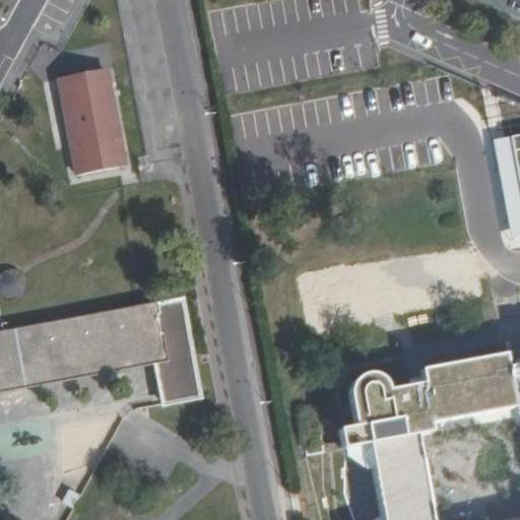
[(56,79),(74,174),(125,165),(108,69),(56,79)]
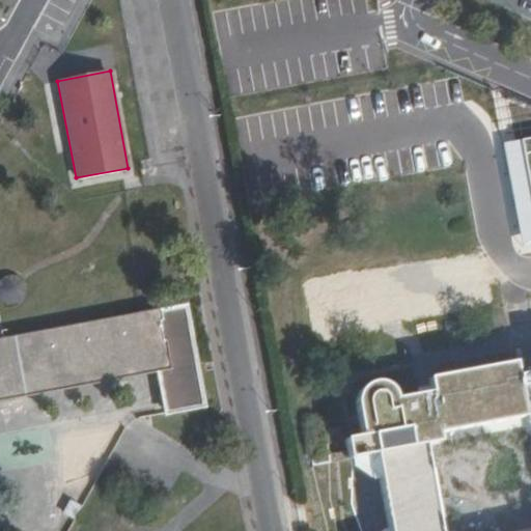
[(530,140),(503,145),(523,246),(530,244),(530,140)]
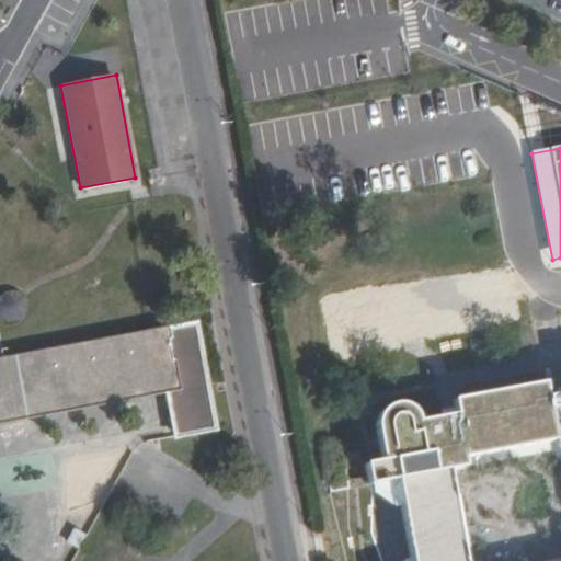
[(513,267),(333,293),(342,350),(521,323),(513,267)]
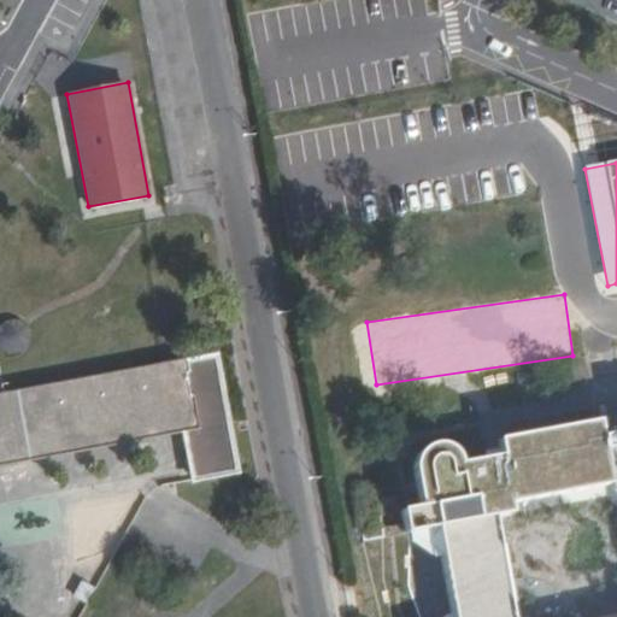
[(1,321),(0,321),(0,350),(5,353),(11,354),(17,353),(23,351),(28,346),(30,340),(30,333),(29,327),(25,322),(19,318),(13,317),(6,317),(1,321)]
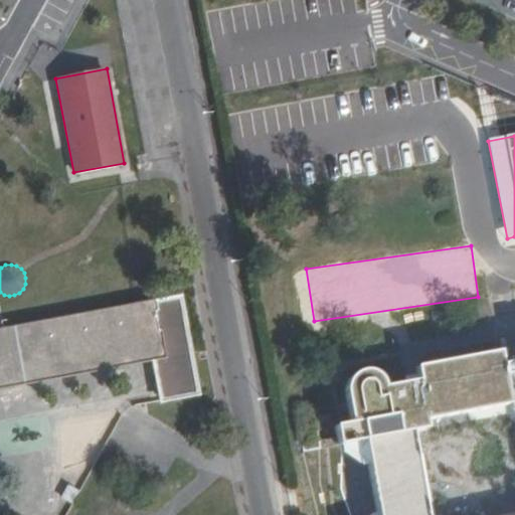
[(0,514),(0,386),(152,358),(160,399),(194,392),(176,297),(149,302),(2,329),(0,322),(0,321),(0,514)]
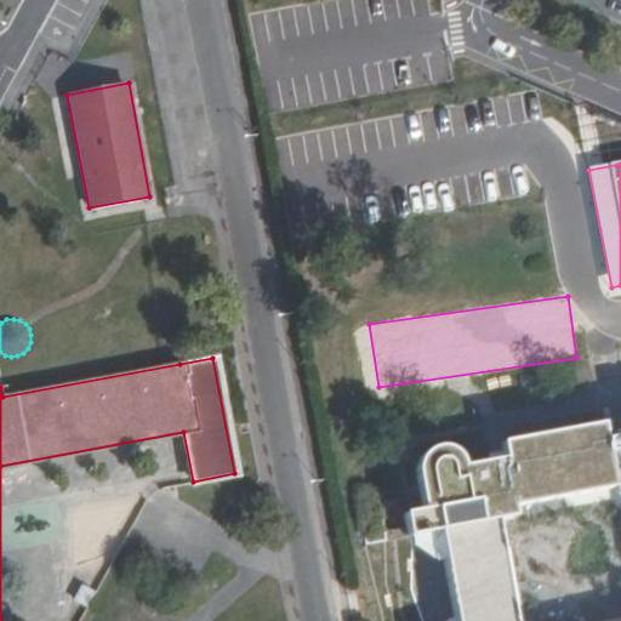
[(620,620),(620,451),(607,455),(604,442),(600,425),(501,444),(503,460),(462,468),(460,460),(459,457),(456,455),(451,451),(445,449),(439,449),(433,449),(428,451),(423,455),(420,459),(417,463),(416,469),(415,476),(422,512),(403,517),(405,529),(383,533),(377,501),(376,497),(374,494),(371,491),(369,490),(366,489),(363,486),(359,485),(359,491),(354,491),(365,546),(443,531),(459,620),(620,620)]
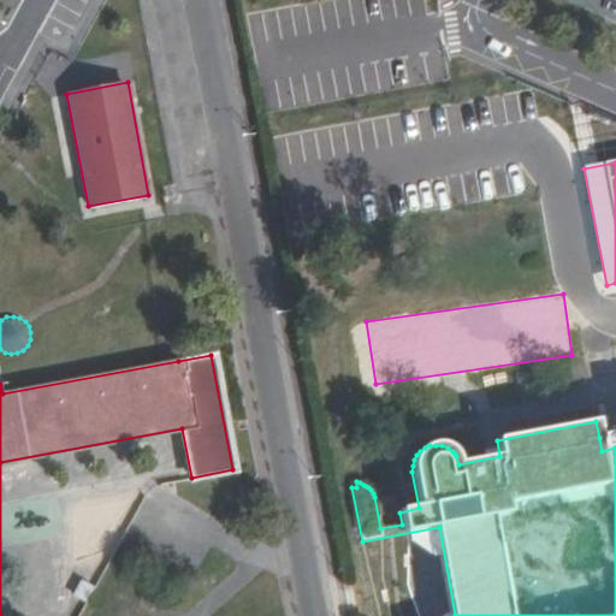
[(615,448),(615,434),(599,438),(602,451),(615,448)]
